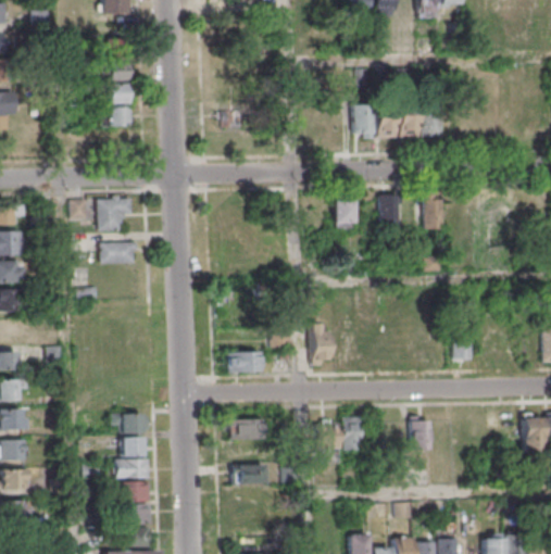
[(130,14),(129,0),(102,0),(103,14),(130,14)]
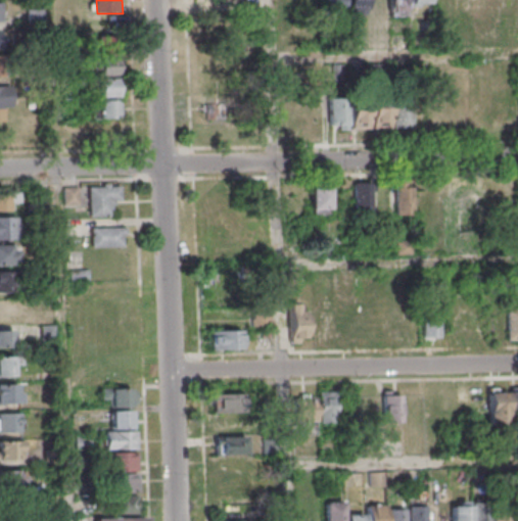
[(331,15),(391,15),(390,0),(308,0),(308,10),(331,10),(331,15)]
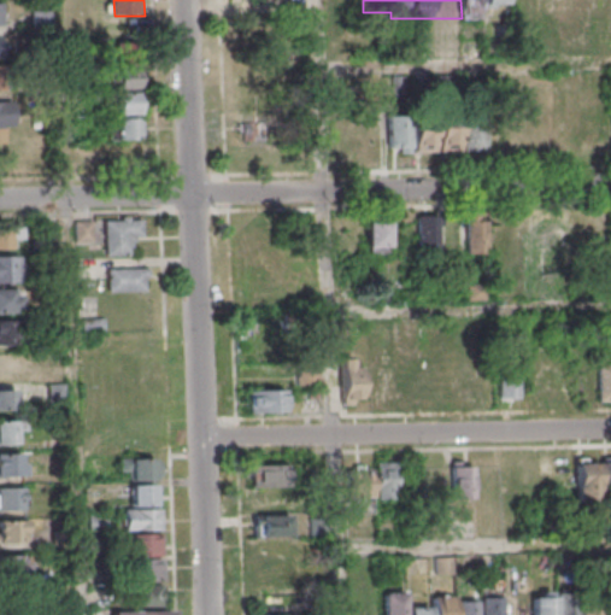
[(510,7),(510,0),(464,0),(464,21),(486,21),(486,7),(510,7)]
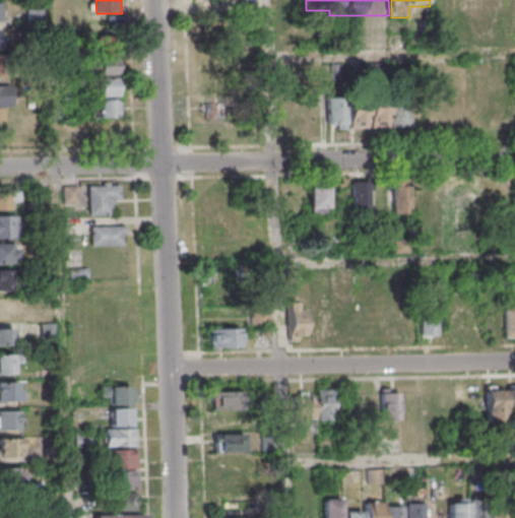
[(475,0),(476,19),(494,19),(494,0),(475,0)]
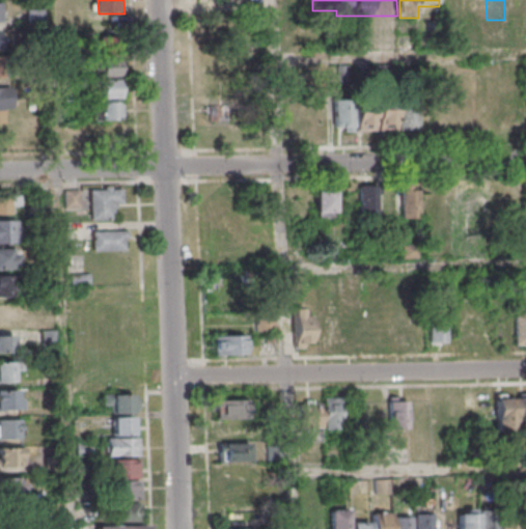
[(123,79),(123,57),(114,57),(114,42),(104,42),(104,79),(123,79)]
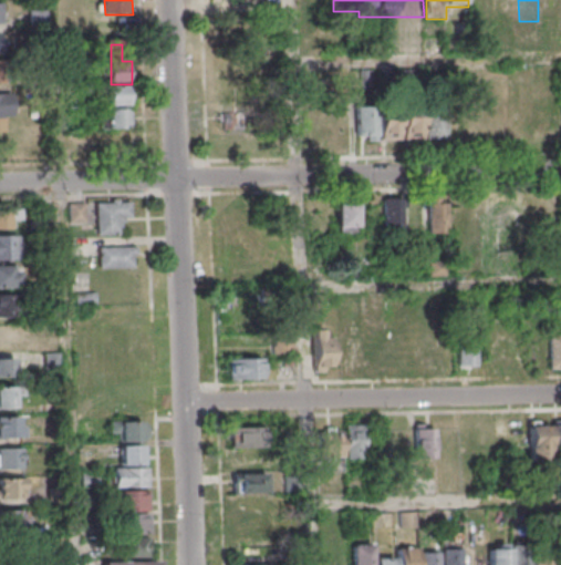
[(112,108),(134,106),(132,85),(110,88),(112,108)]
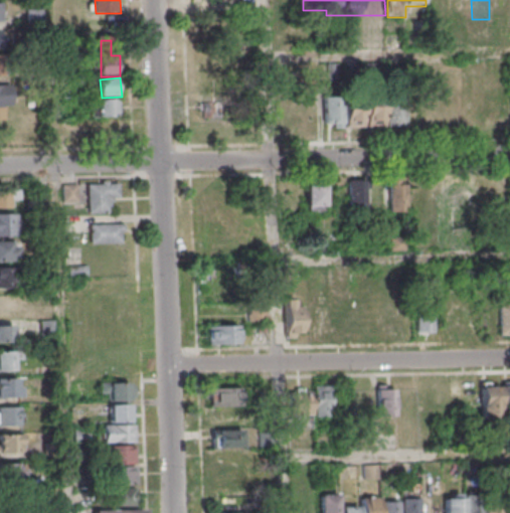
[(206,141),(230,141),(230,82),(206,82),(206,141)]
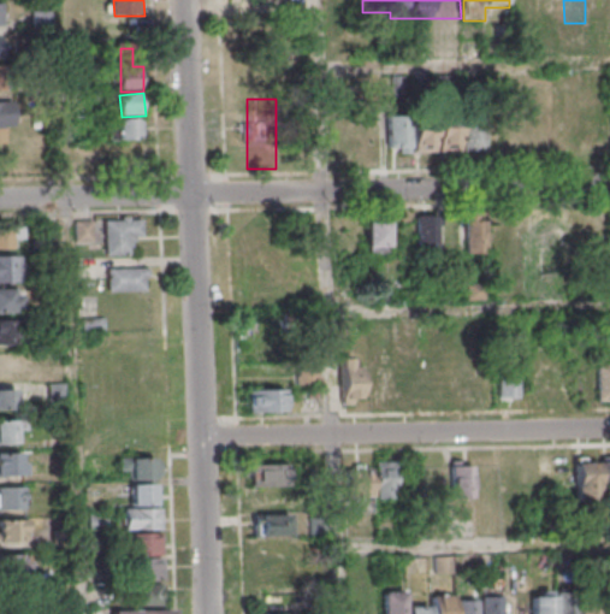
[(18,102),(0,102),(0,145),(4,145),(4,130),(18,130),(18,102)]
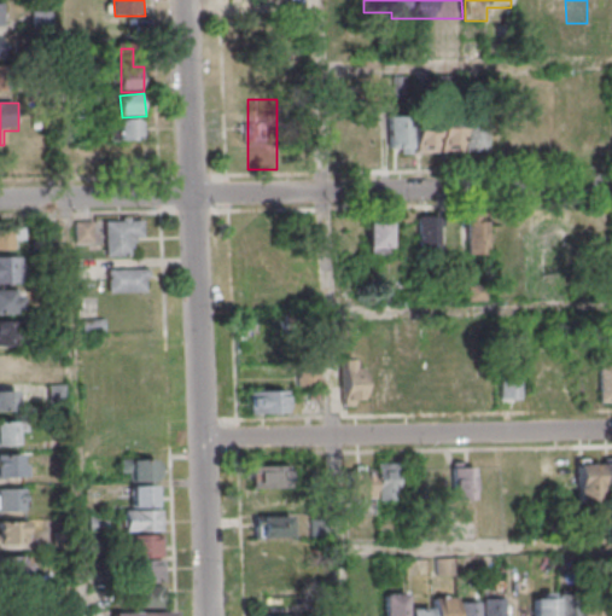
[(493,155),(493,127),(470,126),(470,123),(443,123),(443,122),(419,122),(419,117),(394,117),(392,154),(493,155)]
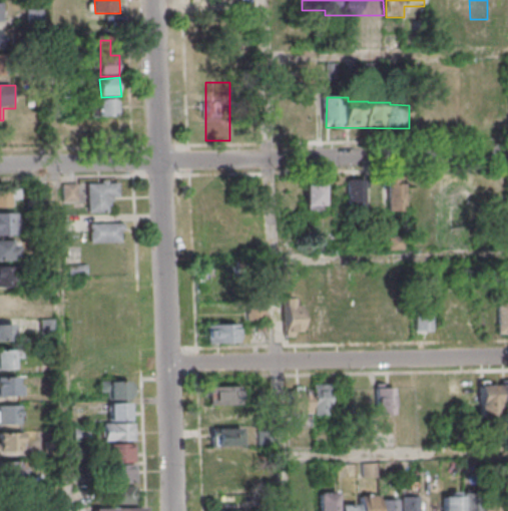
[(121,117),(121,100),(96,100),(96,117),(121,117)]
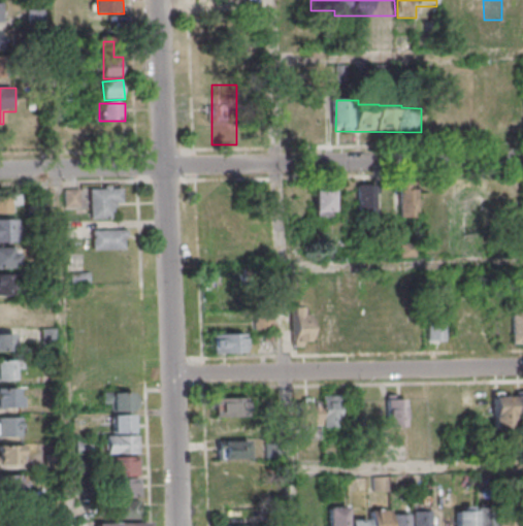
[(93,128),(93,146),(125,146),(125,128),(93,128)]
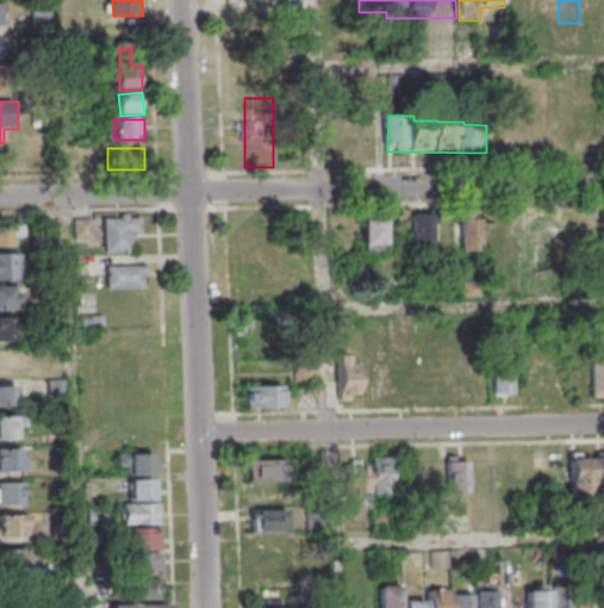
[(416,250),(431,250),(431,216),(416,216),(416,250)]
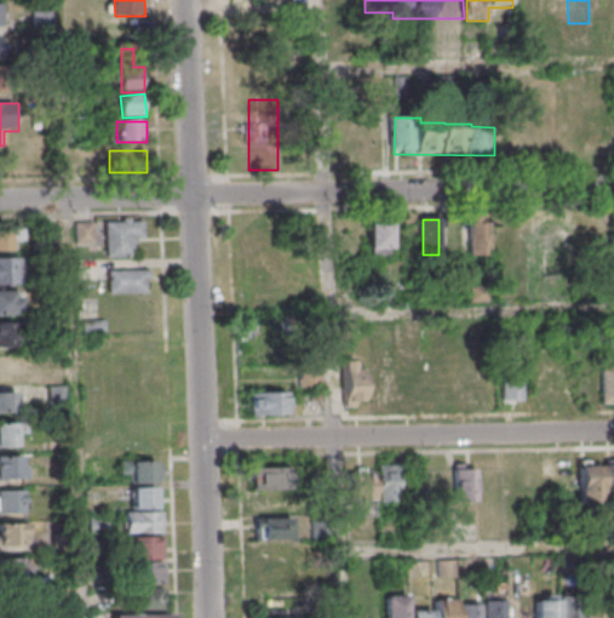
[(572,221),(549,221),(549,247),(572,247),(572,221)]
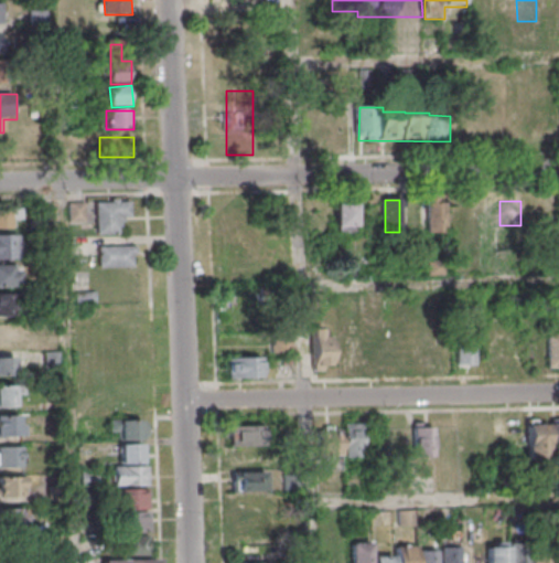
[(135,223),(135,202),(100,202),(100,235),(125,235),(125,223),(135,223)]
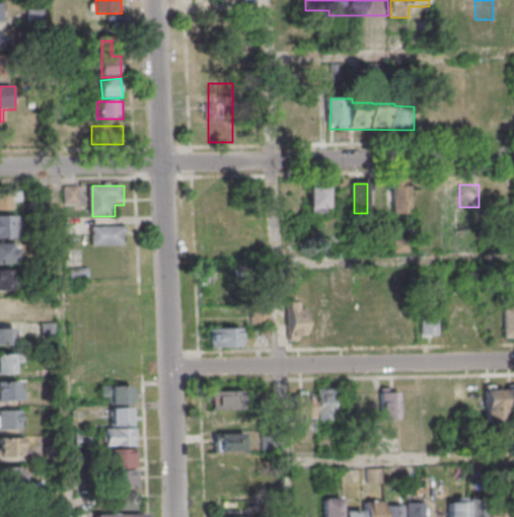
[(312,214),(332,214),(332,186),(312,186),(312,214)]
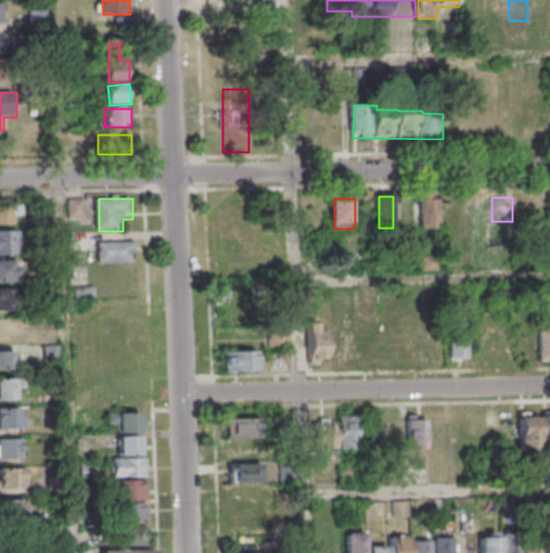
[(444,229),(444,198),(423,198),(423,229),(444,229)]
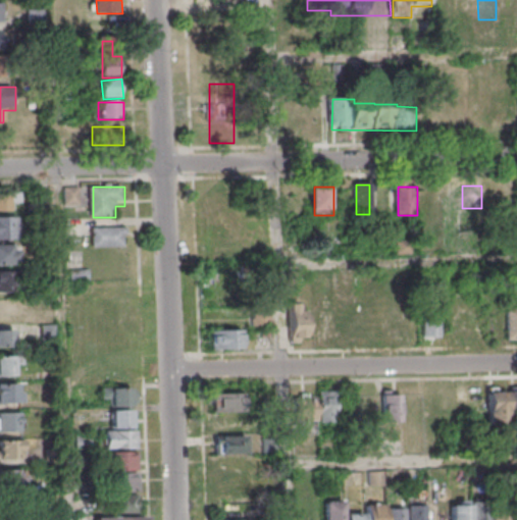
[(68,206),(85,206),(85,188),(68,188),(68,206)]
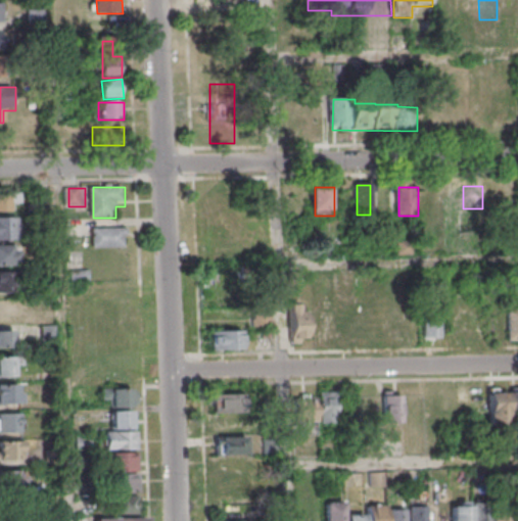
[(0,210),(13,211),(13,190),(0,189),(0,210)]
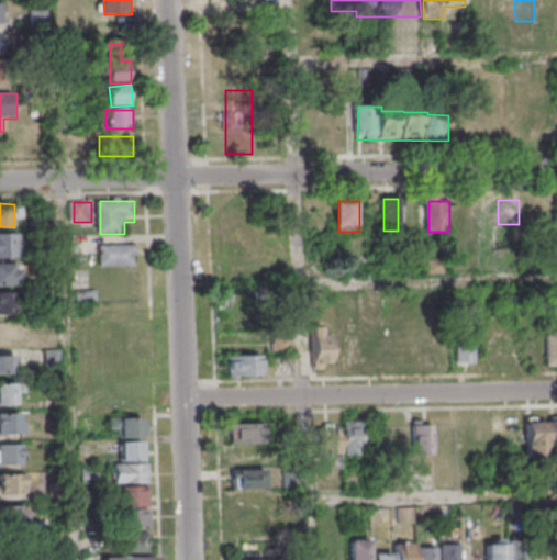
[(24,234),(0,233),(0,258),(24,258),(24,234)]
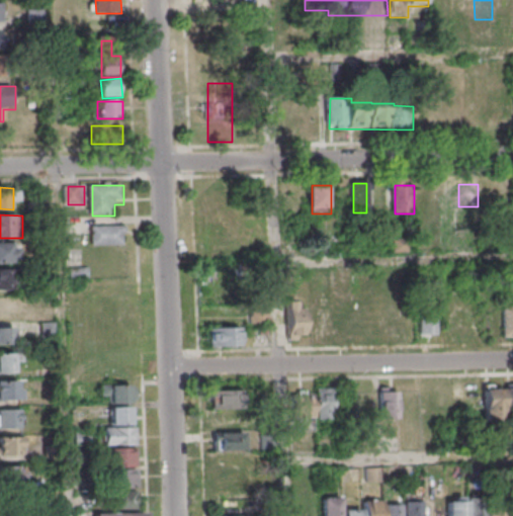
[(127,226),(94,226),(94,246),(127,246),(127,226)]
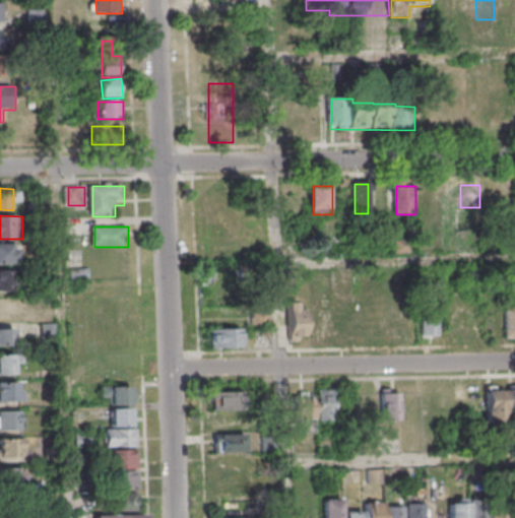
[(0,290),(25,292),(24,274),(0,273),(0,264),(21,265),(21,246),(0,245),(0,290)]
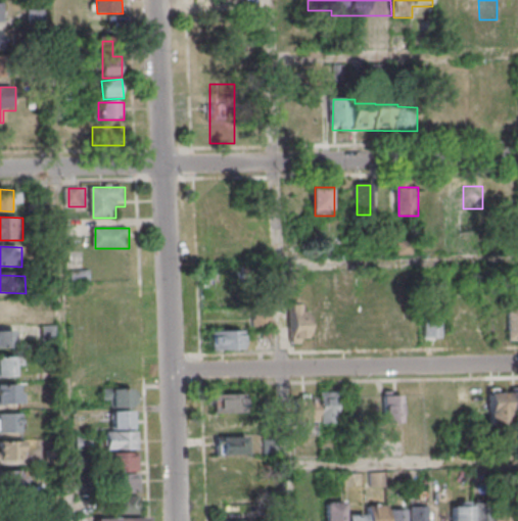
[(381,301),(362,301),(362,339),(381,339),(381,301)]
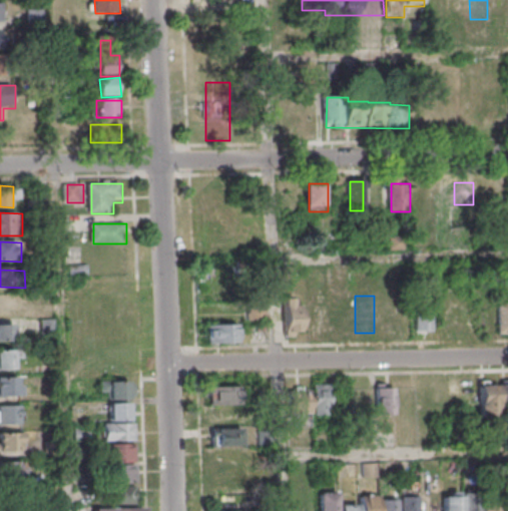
[(0,314),(23,315),(23,297),(0,297),(0,314)]
